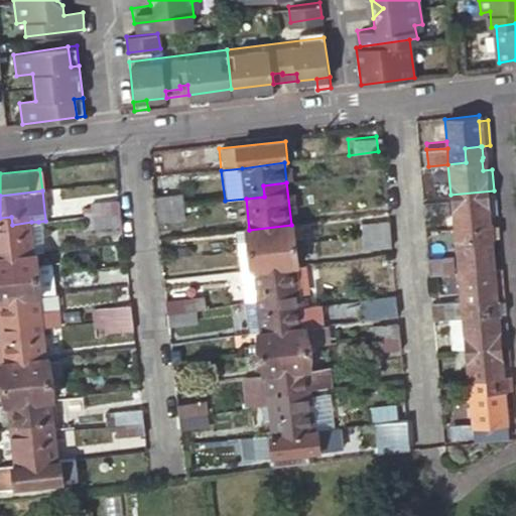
[(450,195),(454,226),(472,224),(473,238),(489,237),(490,237),(489,225),(490,222),(488,222),(487,215),(486,209),(496,208),(494,190),(450,195)]
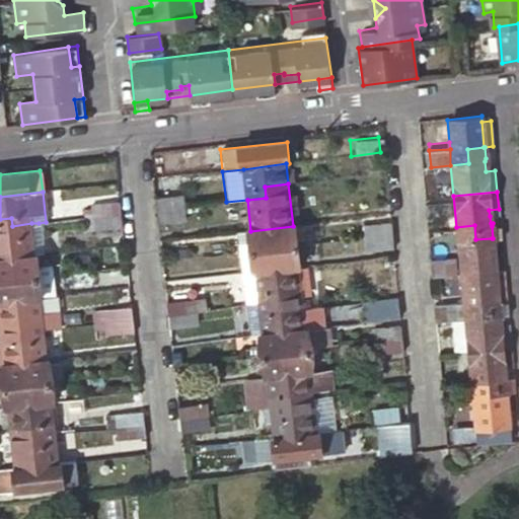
[(155,210),(179,207),(178,193),(153,196),(155,210)]
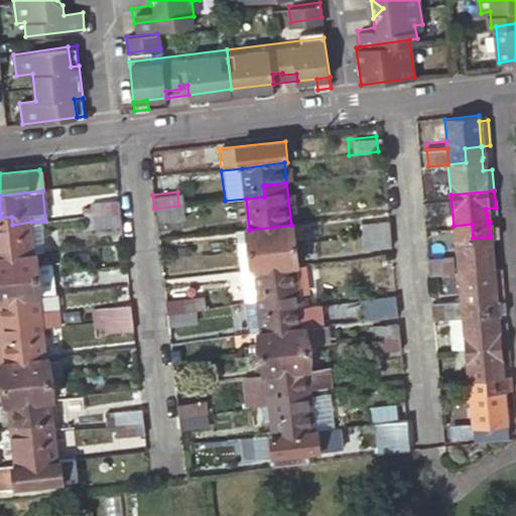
[(117,197),(89,200),(91,215),(119,211),(117,197)]
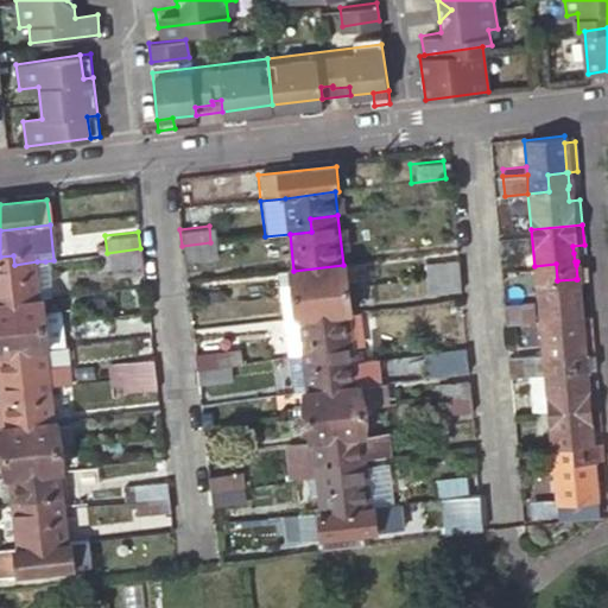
[(527,238),(496,240),(499,258),(529,255),(527,238)]
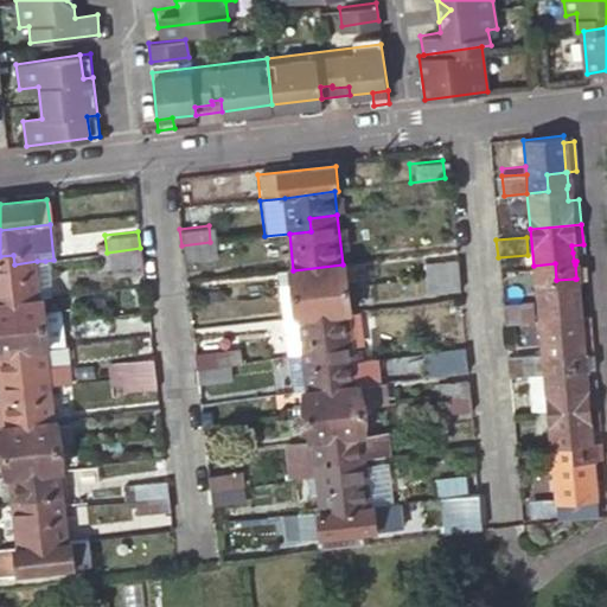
[(184,260),(212,257),(210,242),(181,246),(184,260)]
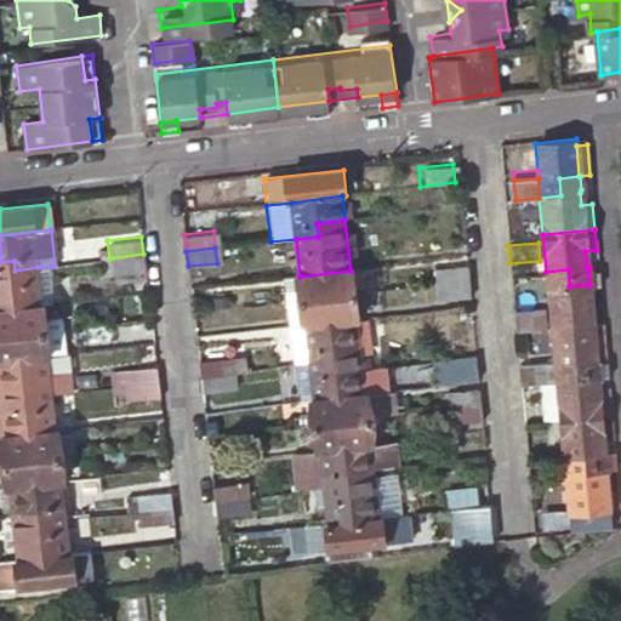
[(112,272),(144,268),(143,254),(109,258),(112,272)]
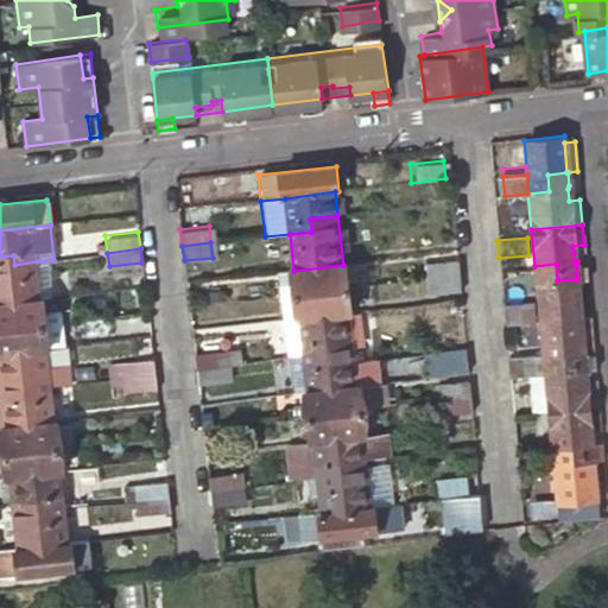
[(0,257),(0,305),(42,301),(42,299),(37,261),(14,265),(13,255),(0,257)]
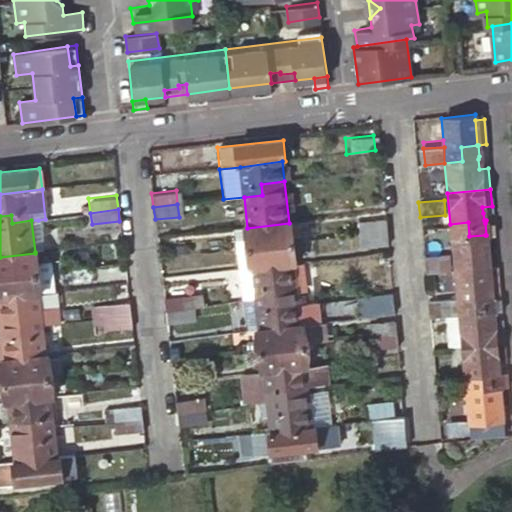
[(354,223),(356,236),(383,233),(382,219),(354,223)]
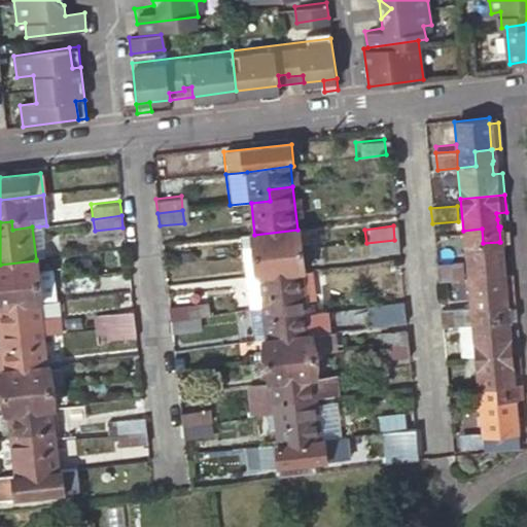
[(39,226),(32,226),(36,259),(43,258),(39,226)]
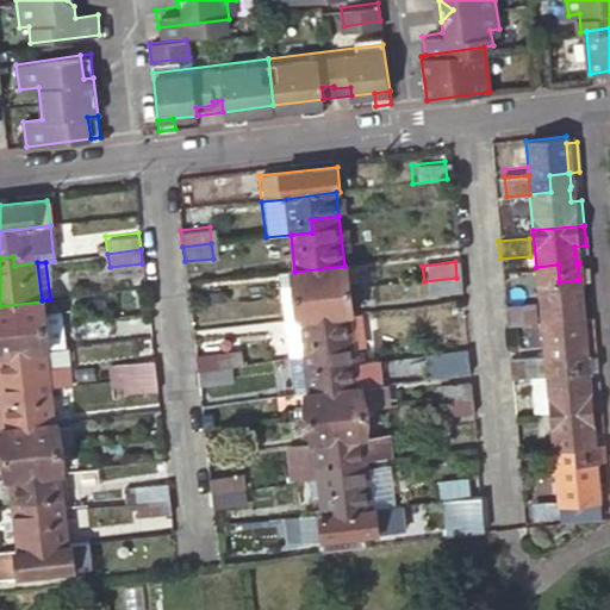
[(315,281),(316,294),(350,290),(348,265),(344,266),(294,272),(292,272),(293,282),(293,284),(315,281)]
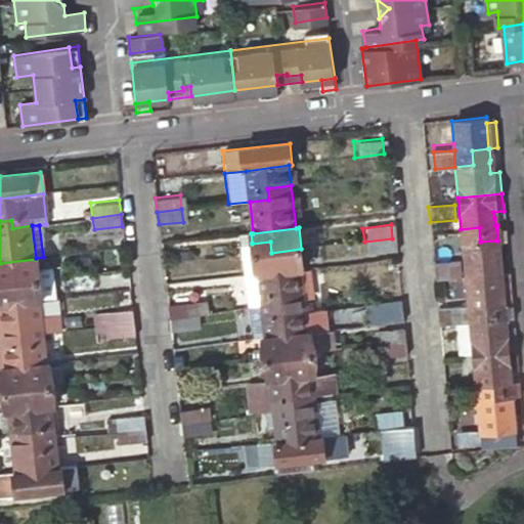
[(461,229),(460,229),(461,245),(463,245),(466,275),(498,272),(496,241),(480,242),(479,227),(461,229)]
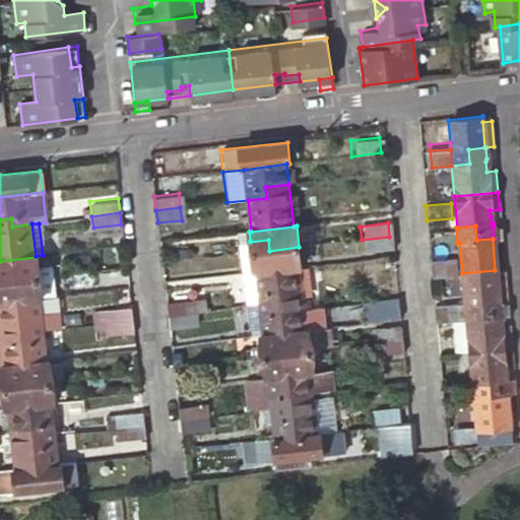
[(493,226),(494,239),(502,238),(501,225),(493,226)]
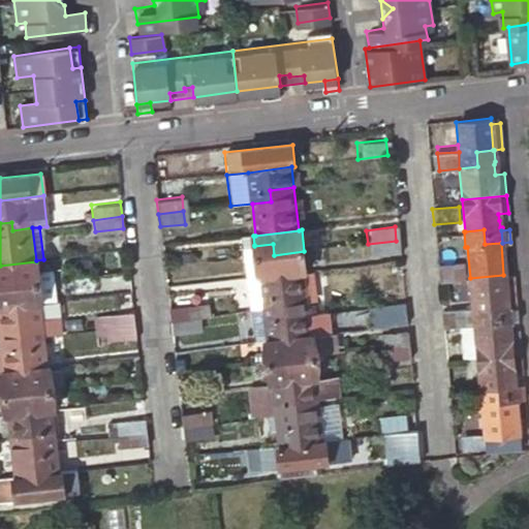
[(362,231),(350,232),(352,246),(364,244),(362,231)]
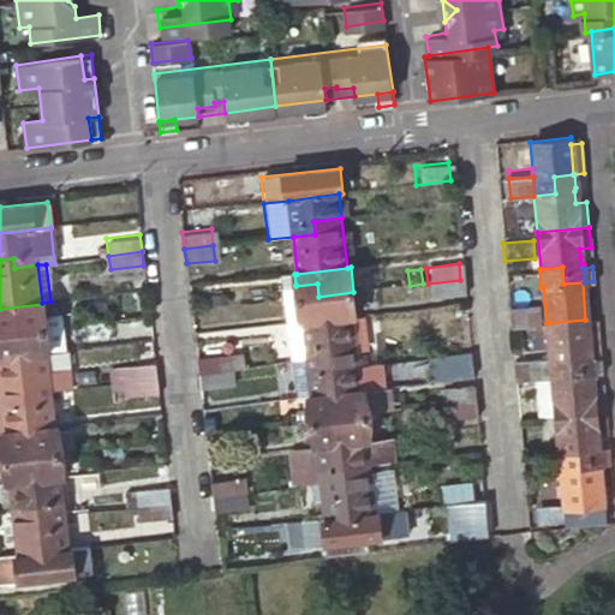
[(294,274),(285,275),(286,286),(296,285),(294,274)]
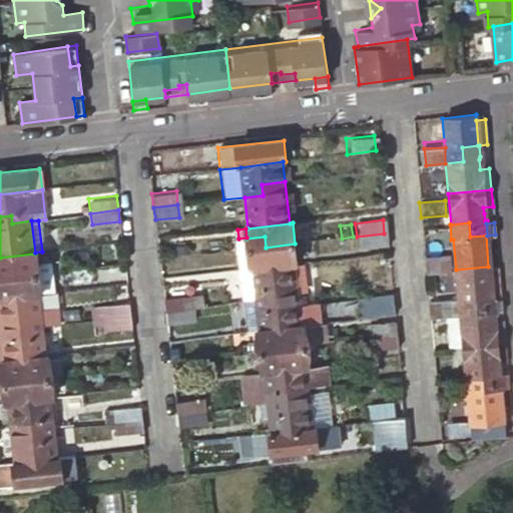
[(357,236),(358,248),(385,244),(384,233),(357,236)]
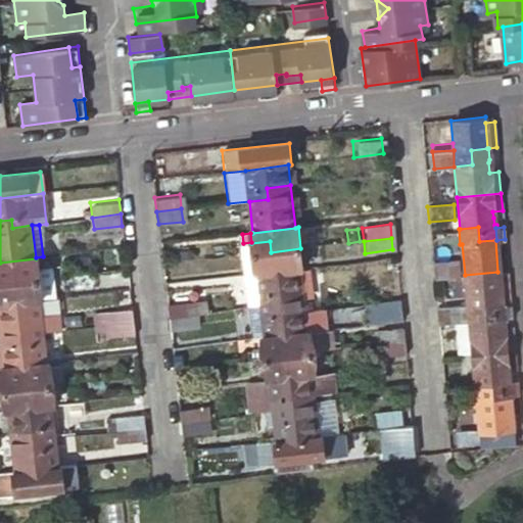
[(258,276),(299,271),(302,271),(300,248),(271,252),(270,241),(251,243),(251,247),(254,276),(258,276)]
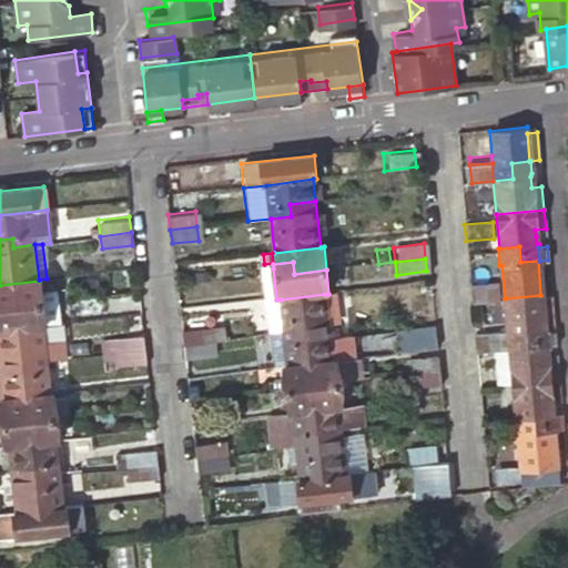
[(0,308),(20,306),(19,295),(44,292),(43,280),(39,281),(0,285),(0,308)]
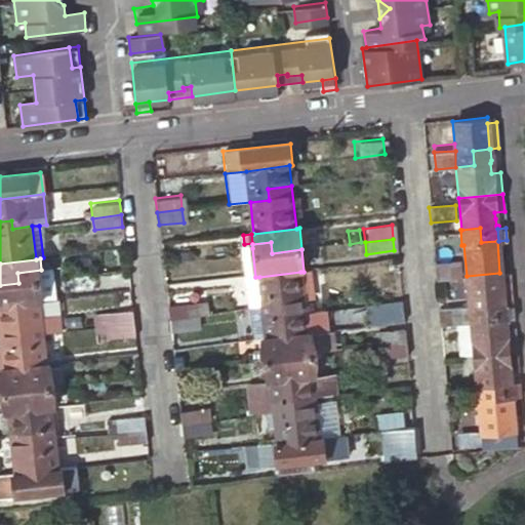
[(434,263),(436,280),(460,277),(459,259),(434,263)]
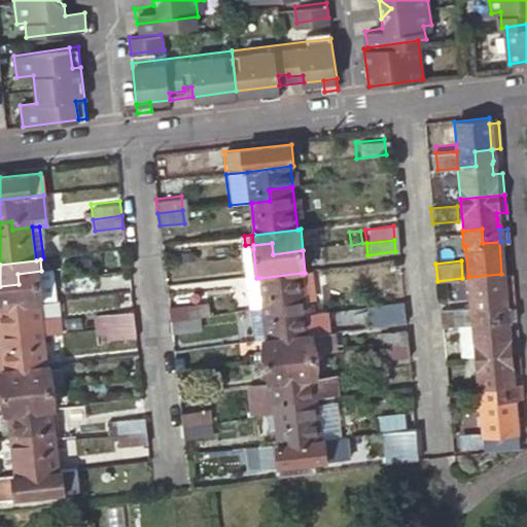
[(58,269),(41,271),(44,302),(54,300),(61,300),(58,269)]
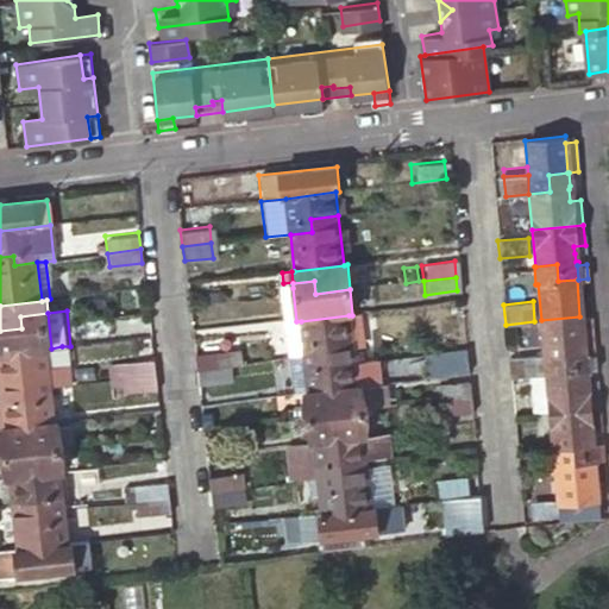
[(0,331),(0,353),(48,349),(51,349),(48,313),(20,316),(22,328),(0,331)]
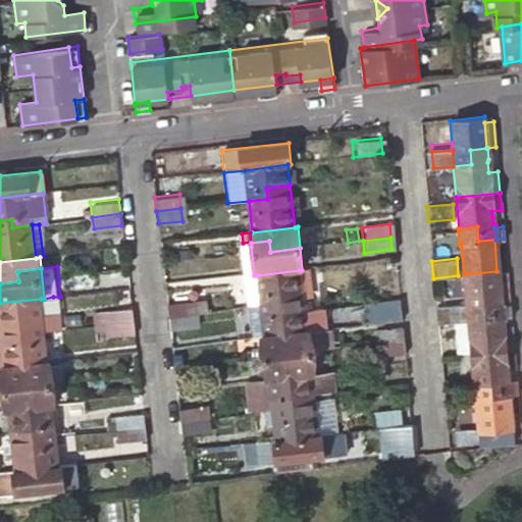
[(299,270),(258,275),(261,305),(279,303),(280,314),(304,311),(299,270)]
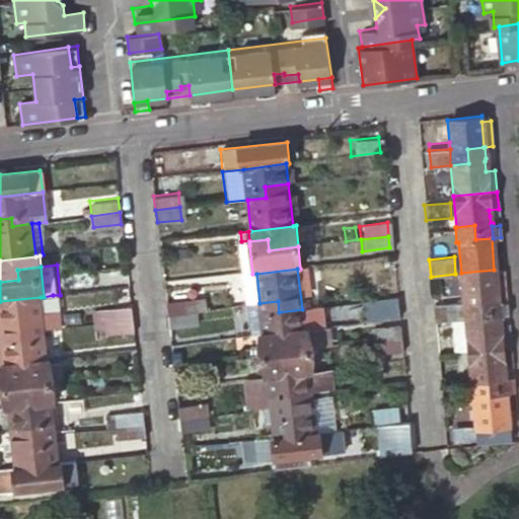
[(461,273),(464,302),(462,302),(463,319),(465,318),(482,317),(480,302),(498,299),(507,297),(504,269),(494,270),(461,273)]
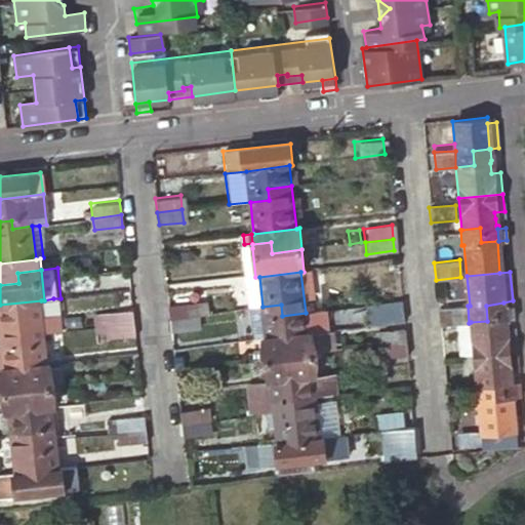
[(255,277),(245,279),(248,309),(263,307),(259,277),(255,277)]
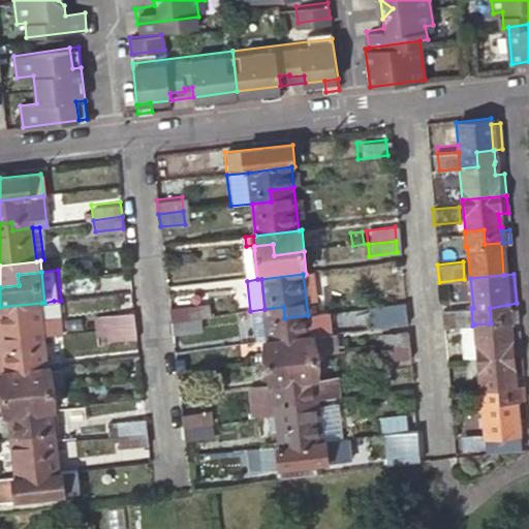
[(54,301),(44,303),(41,303),(42,315),(56,312),(54,301)]
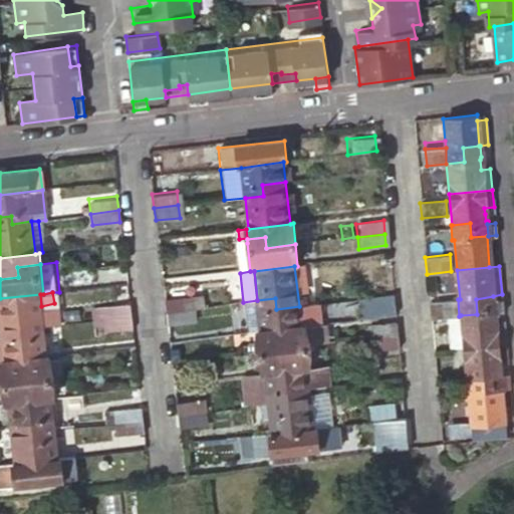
[(0,304),(1,319),(4,339),(24,337),(24,328),(43,325),(57,324),(54,303),(41,306),(40,294),(0,298),(0,304)]
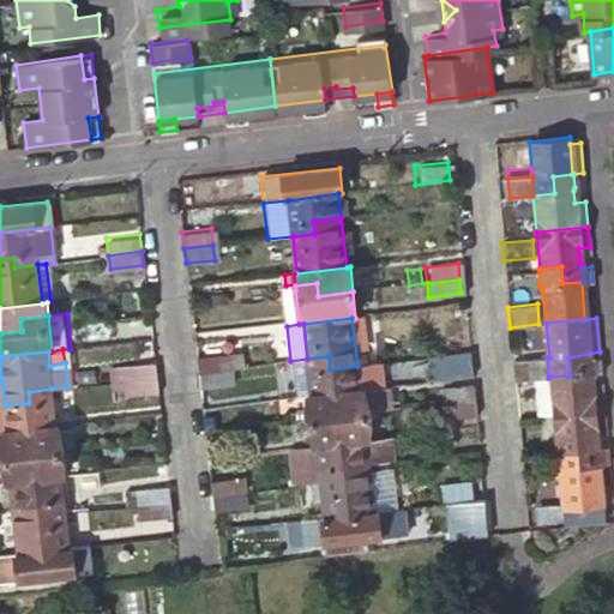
[(600,351),(589,354),(591,368),(601,368),(600,351)]
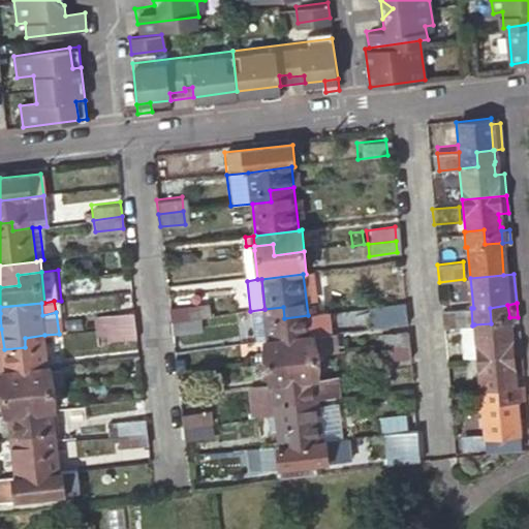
[(373,327),(407,324),(406,304),(372,306),(373,327)]
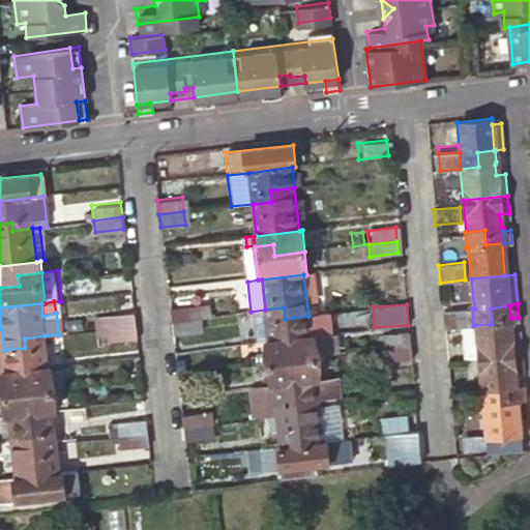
[(171,321),(197,318),(195,305),(170,308),(171,321)]
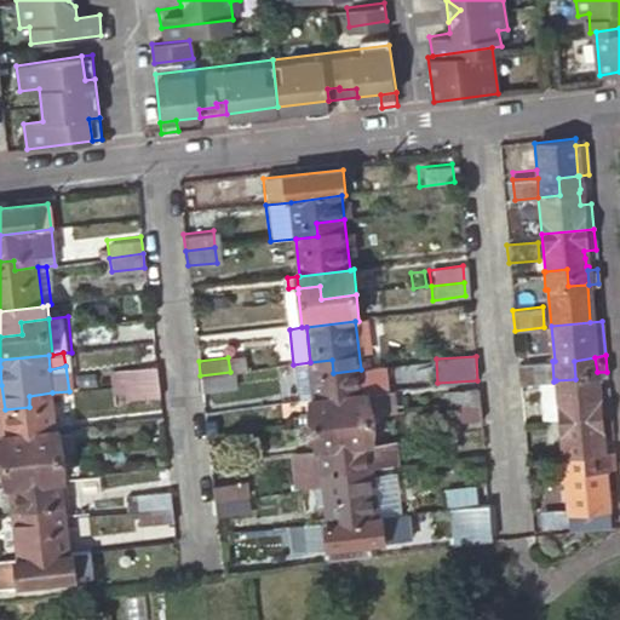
[(597,372),(595,357),(574,361),(575,379),(556,380),(560,418),(610,413),(608,385),(596,386),(595,377),(597,377),(597,372)]
